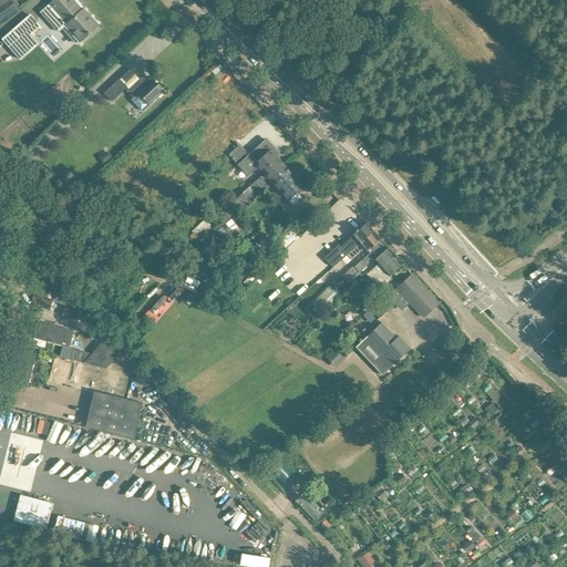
[(0,0),(0,23),(19,10),(18,8),(20,6),(16,0),(0,0)]
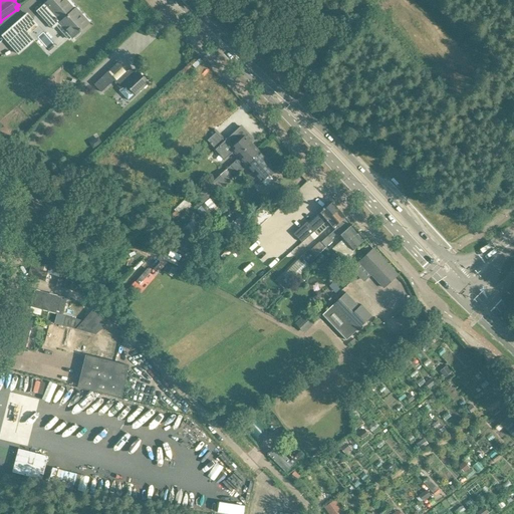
[(48,0),(45,3),(36,11),(47,23),(56,15),(62,21),(67,28),(65,29),(73,37),(74,37),(76,38),(80,34),(81,32),(80,31),(88,23),(81,15),(80,17),(76,13),(78,11),(75,8),(74,9),(65,0),(48,0)]
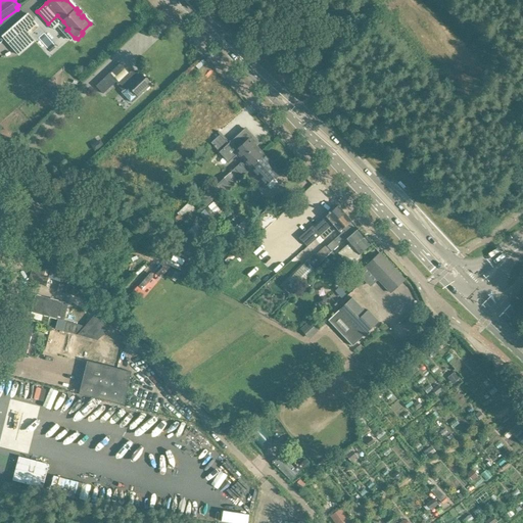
[(29,13),(3,36),(19,55),(36,41),(30,35),(40,27),(29,13)]
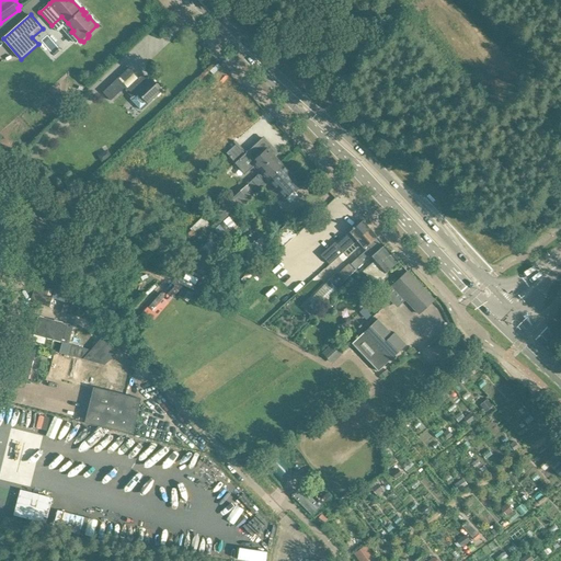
[(147,79),(142,79),(140,77),(138,78),(129,68),(117,78),(125,87),(124,88),(126,90),(125,90),(132,98),(130,99),(141,110),(162,91),(149,78),(147,79)]
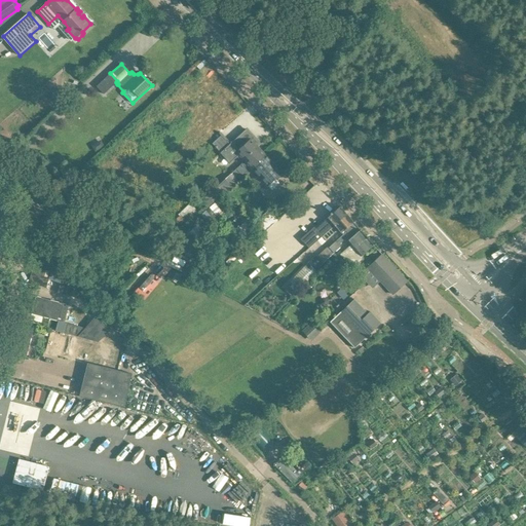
[(117,81),(110,73),(97,86),(104,95),(116,82),(117,81)]
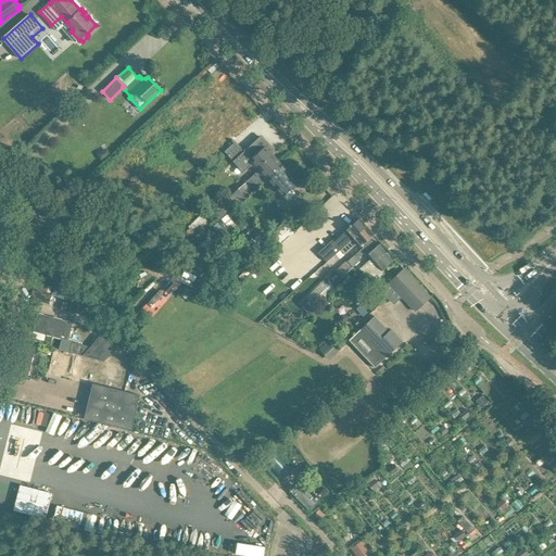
[(63,95),(55,99),(61,109),(68,103),(63,95)]
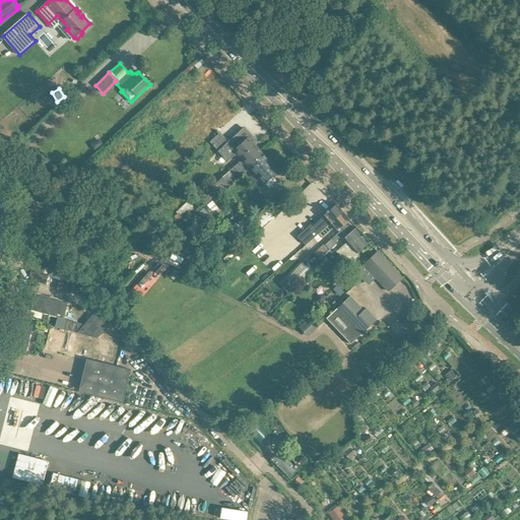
[(242,161),(199,200),(204,206),(246,171),(247,171),(250,168),(257,161),(255,159),(262,153),(254,145),(257,142),(244,127),(229,142),(219,132),(209,141),(228,160),(235,153),(242,161)]
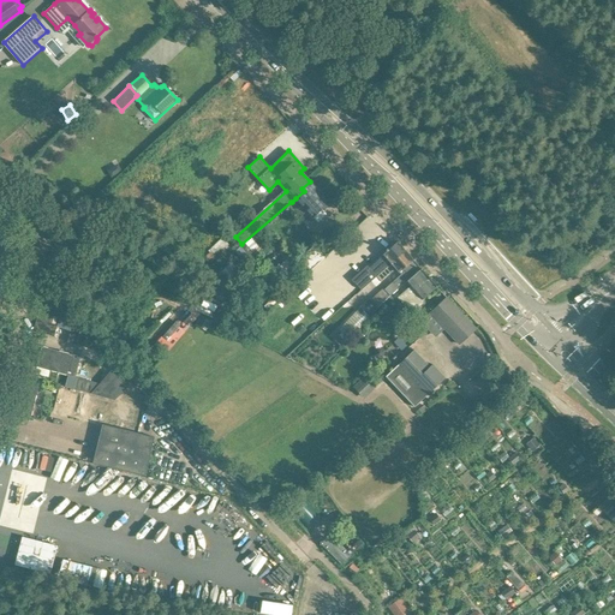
[(117,165),(107,171),(112,178),(120,172),(117,165)]
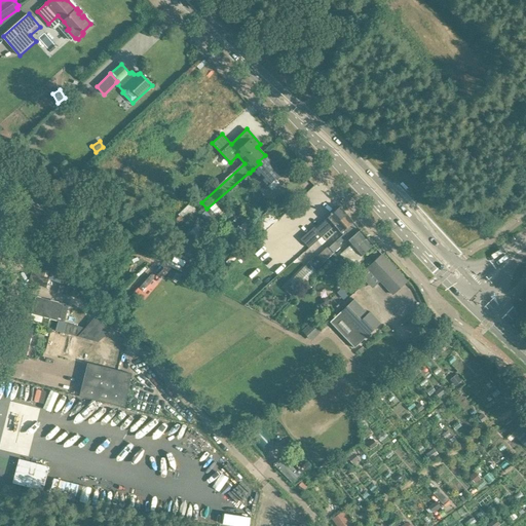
[(260,163),(253,170),(271,189),(278,183),(274,179),(280,173),(265,155),(258,161),(260,163)]
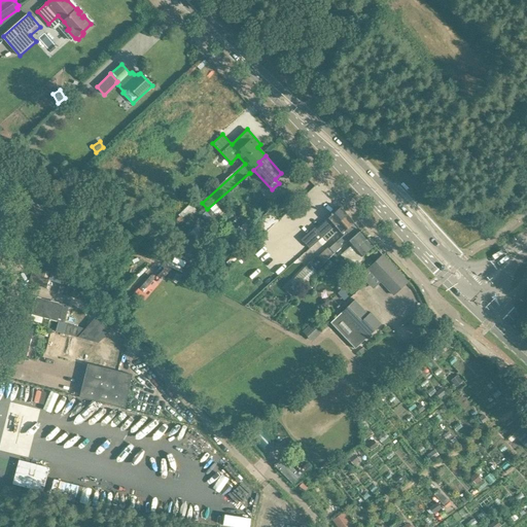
[(309,248),(322,237),(325,234),(347,214),(340,207),(316,229),(314,227),(301,239),(309,248)]
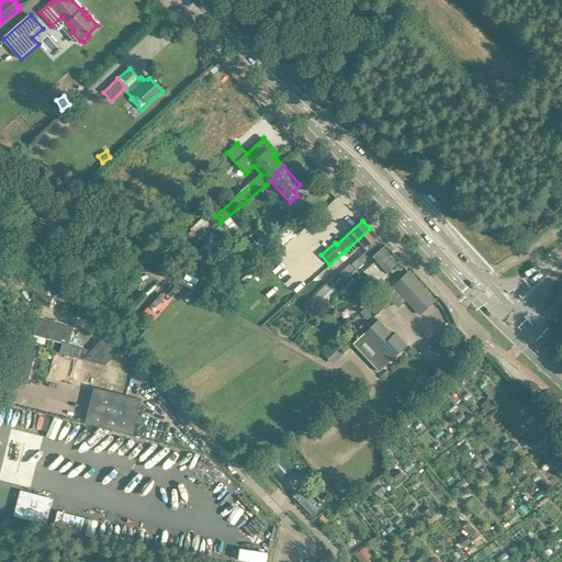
[(221,226),(227,234),(232,232),(224,223),(221,226)]
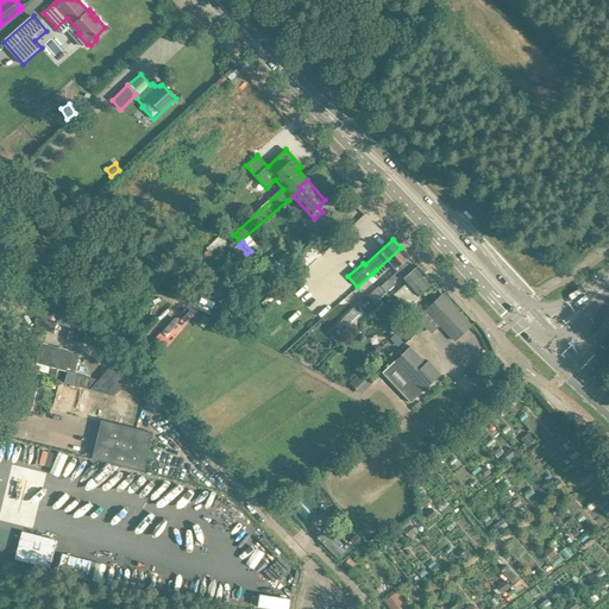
[(311,244),(293,259),(305,271),(321,256),(311,244)]
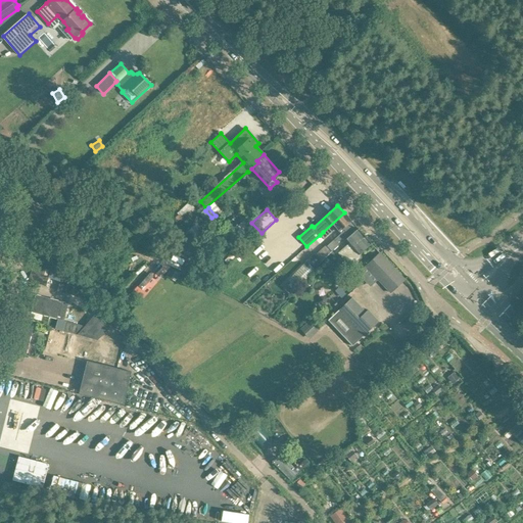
[(336,229),(340,234),(344,230),(343,228),(351,221),(344,212),(323,232),(320,235),(324,240),(336,229)]
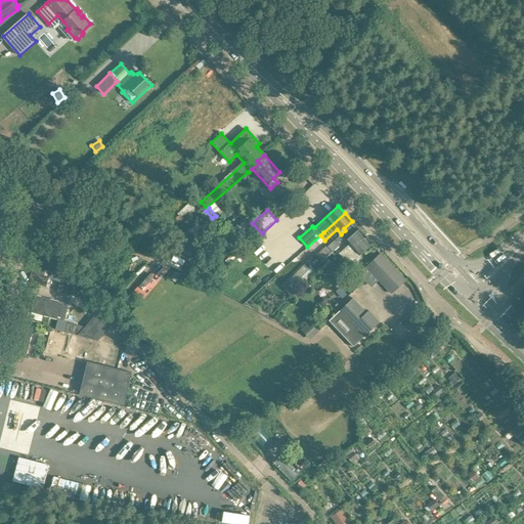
[(247,218),(229,233),(231,234),(230,235),(242,249),(254,236),(250,231),(255,227),(247,218)]
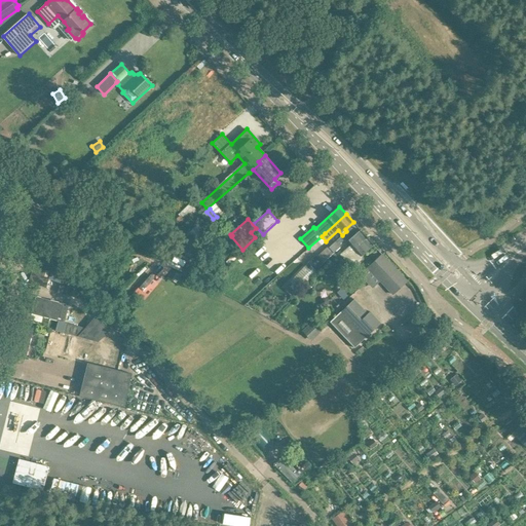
[(195,221),(175,238),(183,248),(191,240),(192,242),(204,232),(208,236),(212,233),(200,220),(197,223),(195,221)]
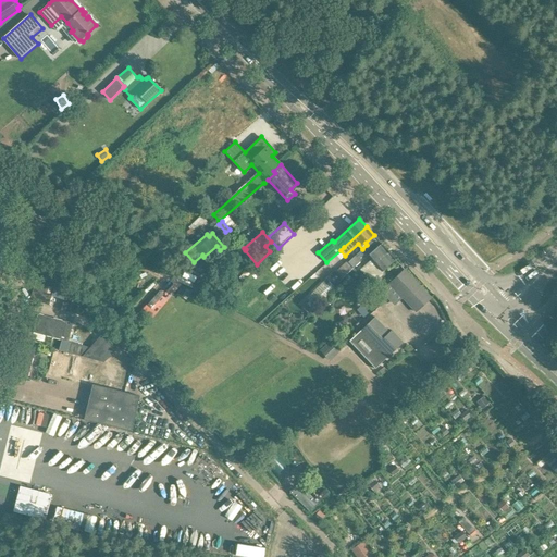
[(382,271),(395,260),(374,235),(366,243),(367,245),(362,249),(347,262),(353,269),(361,260),(359,258),(364,254),(368,257),(369,256),(372,259),(360,270),(370,281),(376,281),(384,274),(382,271)]
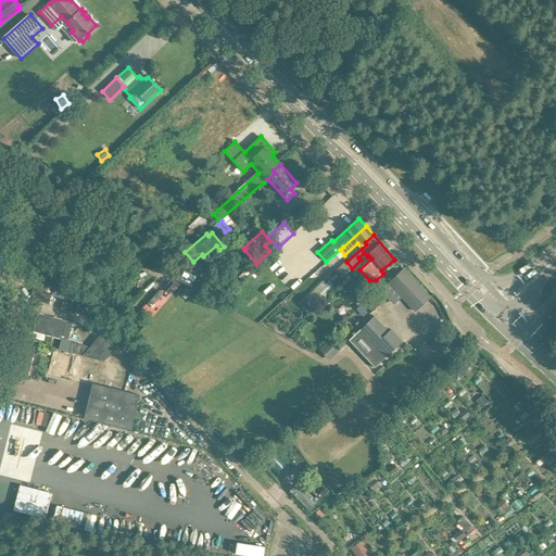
[(311,236),(307,240),(316,249),(320,244),(311,236)]
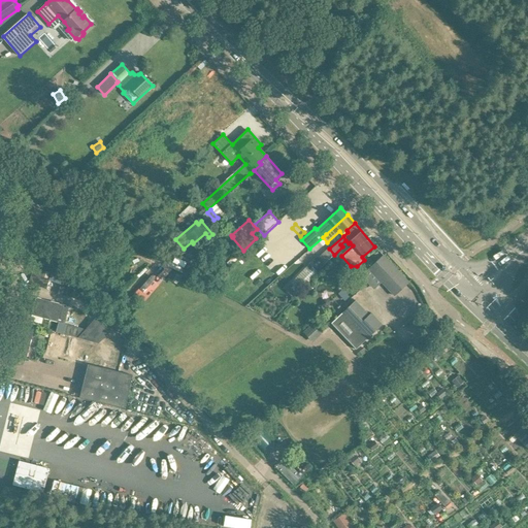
[(29,282),(30,282),(38,284),(37,287),(46,289),(53,265),(38,250),(29,282)]
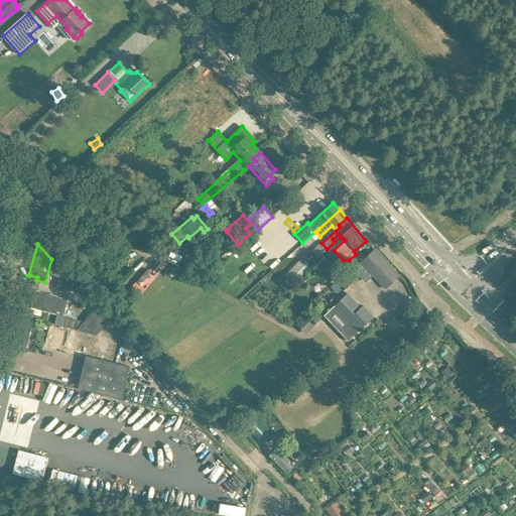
[(299,261),(284,276),(287,279),(292,284),(309,266),(309,265),(317,258),(316,257),(311,251),(309,250),(301,257),(302,257),(299,261)]
